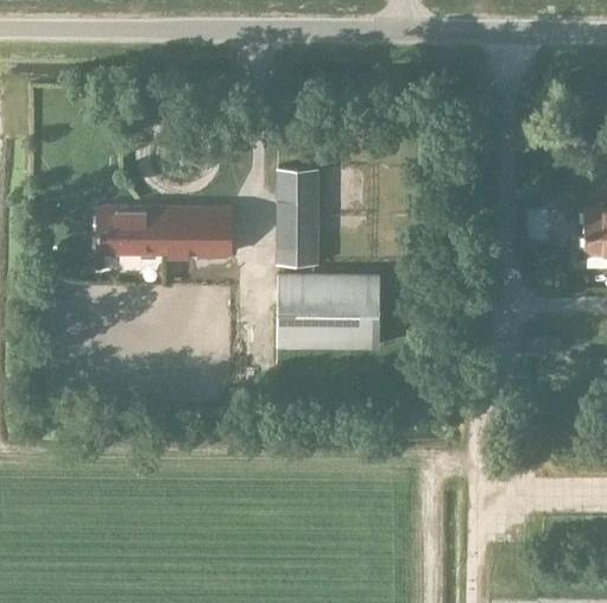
[(274,267),(318,267),(318,172),(276,172),(274,267)]
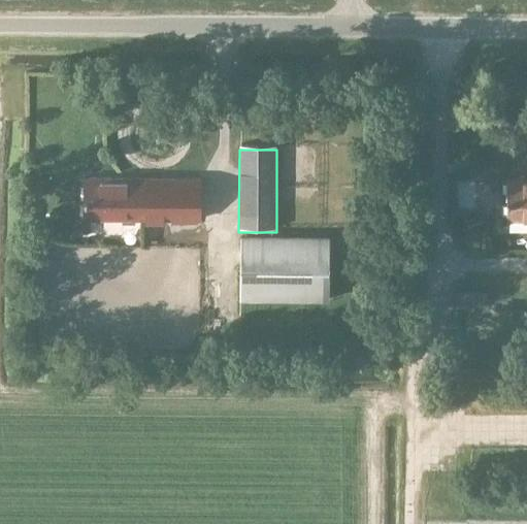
[(200,224),(200,183),(85,182),(85,224),(146,224),(146,225),(163,225),(163,224),(200,224)]
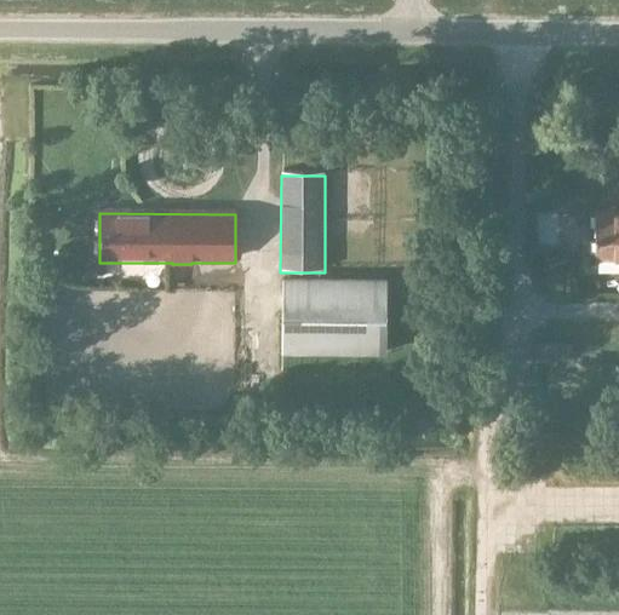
[(618,213),(594,214),(594,263),(618,262),(618,213)]
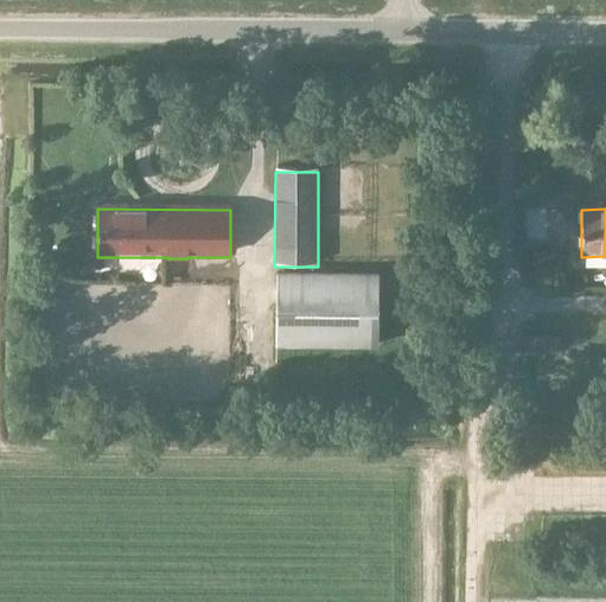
[(377,350),(378,275),(275,274),(275,348),(377,350)]
